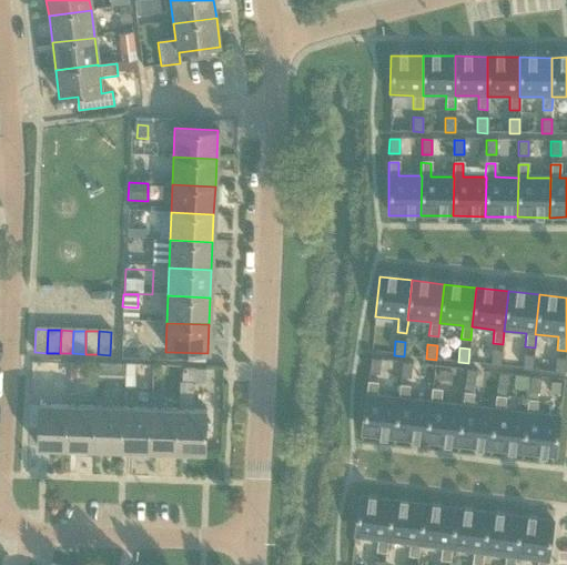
[(566,354),(558,353),(555,371),(564,372),(566,354)]
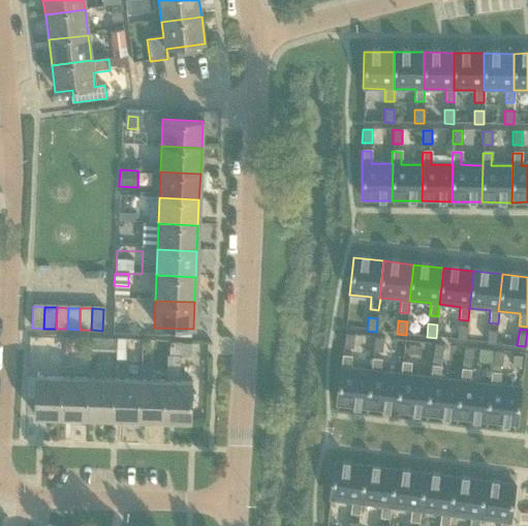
[(497,332),(488,331),(486,344),(495,345),(497,332)]
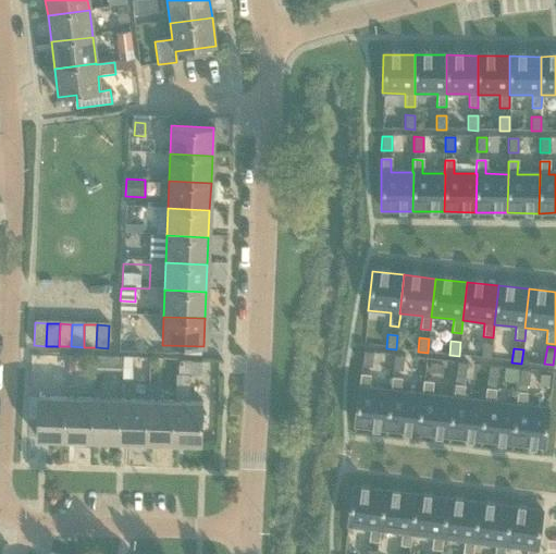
[(372,354),(362,353),(360,367),(370,368),(372,354)]
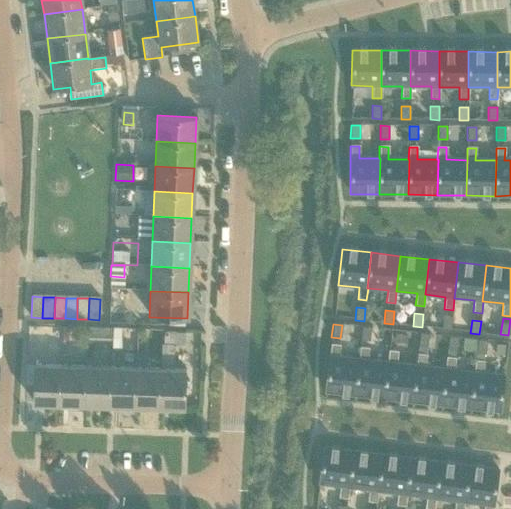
[(371,328),(362,327),(360,340),(369,341),(371,328)]
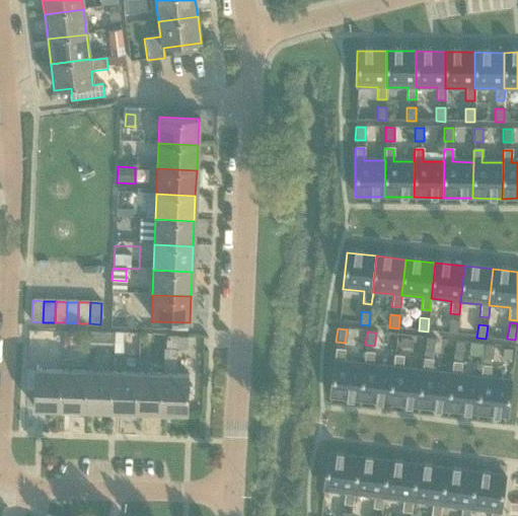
[(89,334),(89,343),(101,343),(101,334),(89,334)]
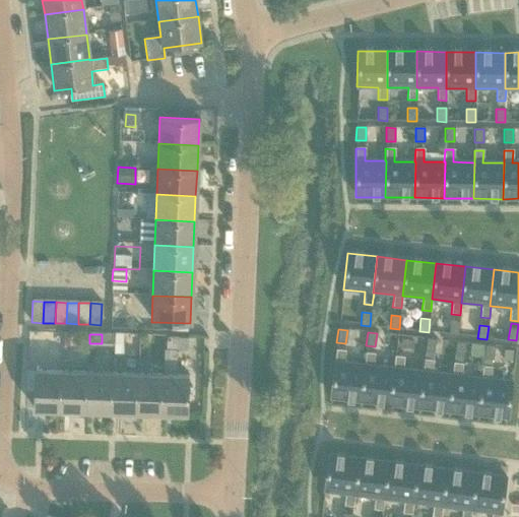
[(123,339),(114,338),(114,353),(123,353),(123,339)]
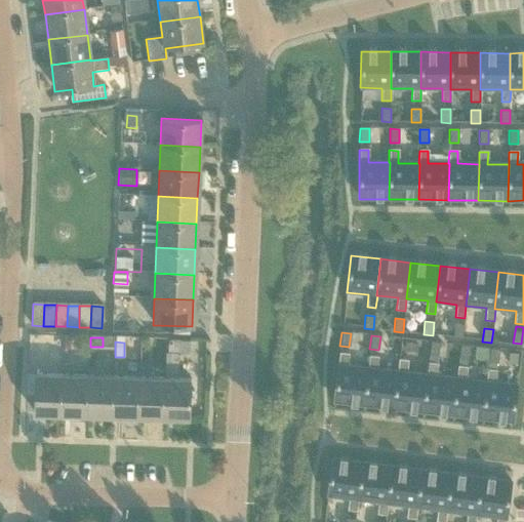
[(165,379),(177,379),(177,354),(190,354),(190,342),(168,342),(168,354),(166,354),(165,379)]
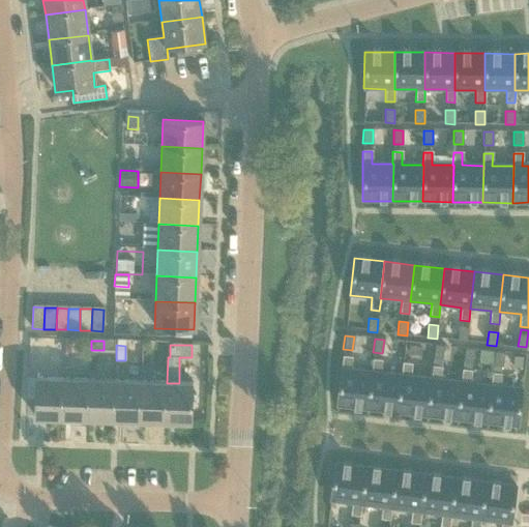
[(444,347),(435,346),(433,359),(442,360),(444,347)]
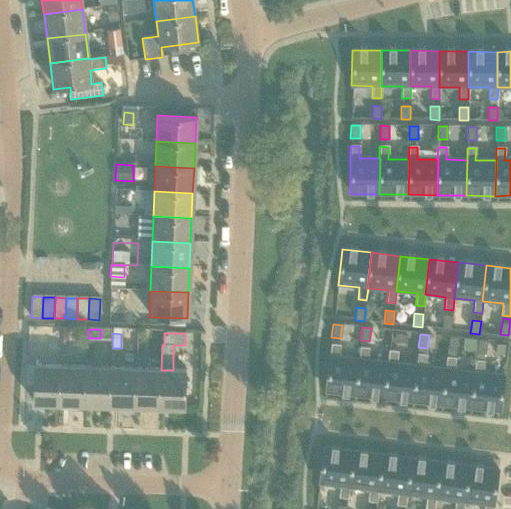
[(457,338),(448,337),(447,350),(456,351),(457,338)]
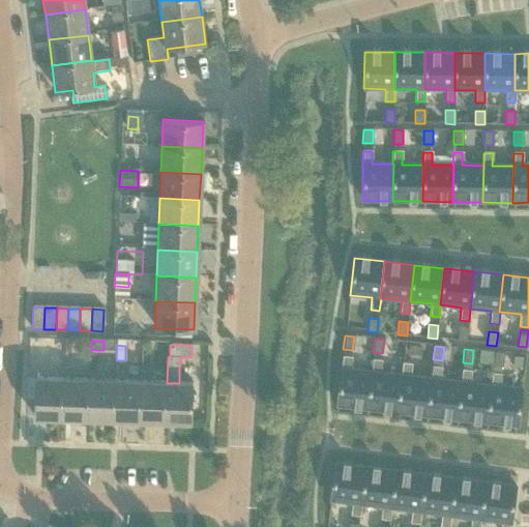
[(503,353),(494,352),(493,366),(502,367),(503,353)]
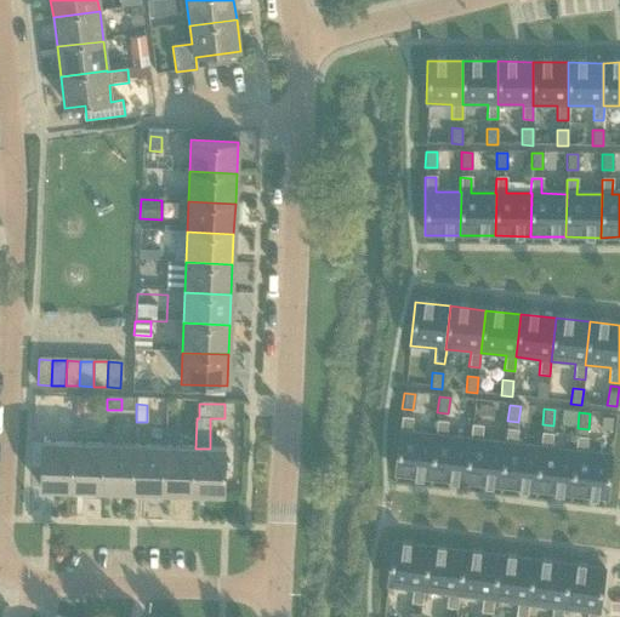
[(436,436),(434,436),(410,434),(411,420),(400,418),(394,475),(431,479),(436,436)]
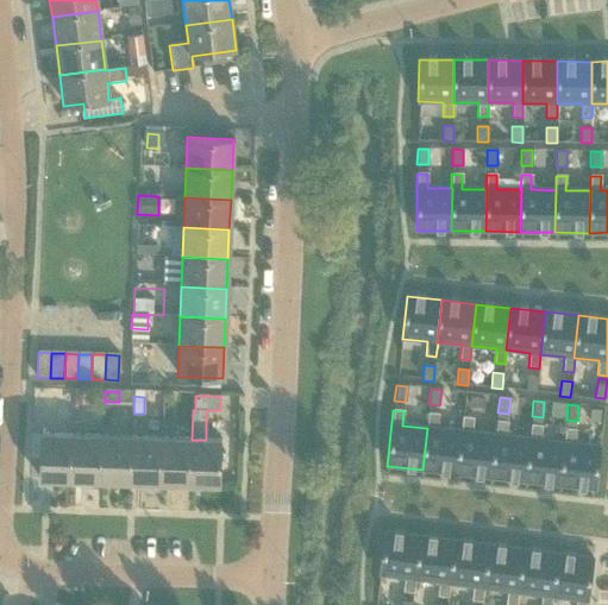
[(461,432),(437,429),(438,415),(427,414),(426,428),(427,428),(422,470),(456,474),(461,432)]
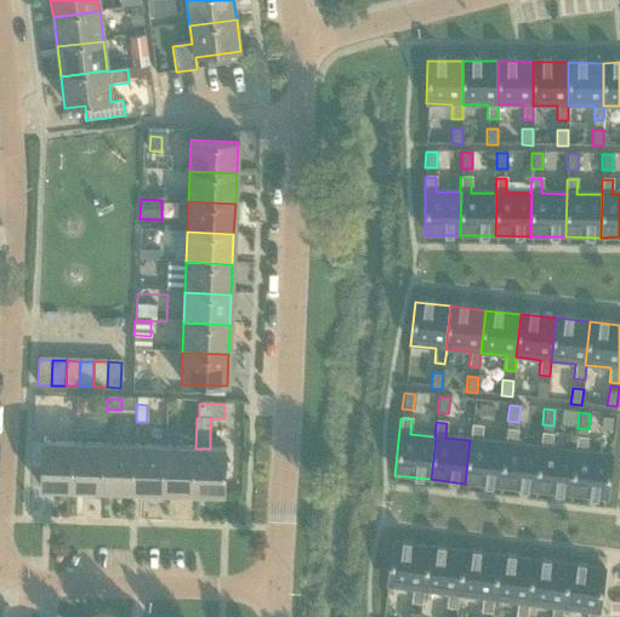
[(505,444),(481,441),(482,427),(471,426),(470,440),(465,484),(500,487),(505,444)]
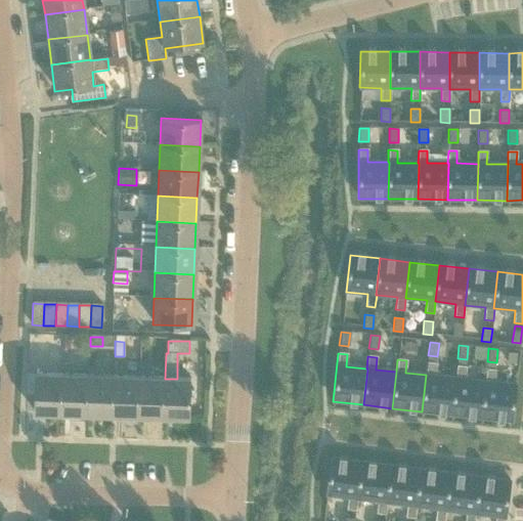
[(422,411),(451,415),(455,379),(454,379),(434,376),(436,363),(427,363),(426,375),(422,411)]
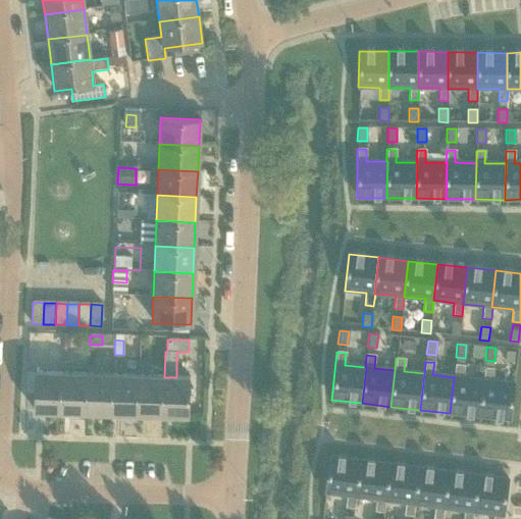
[(450,413),(479,416),(483,380),(482,380),(462,378),(464,366),(455,365),(453,377),(454,377),(450,413)]
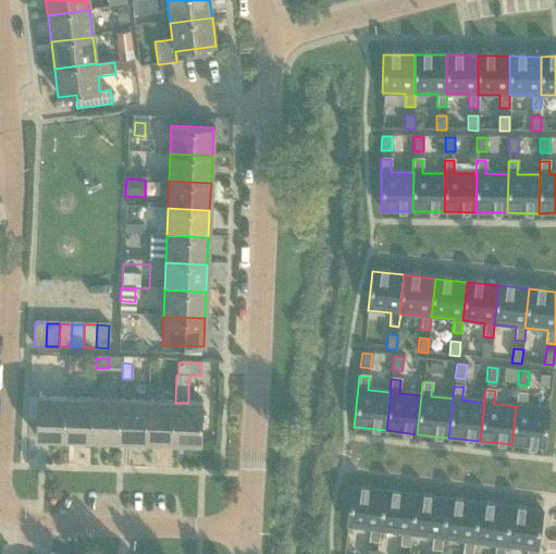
[(516,406),(511,444),(543,448),(547,409),(524,407),(526,394),(517,393),(515,406),(516,406)]
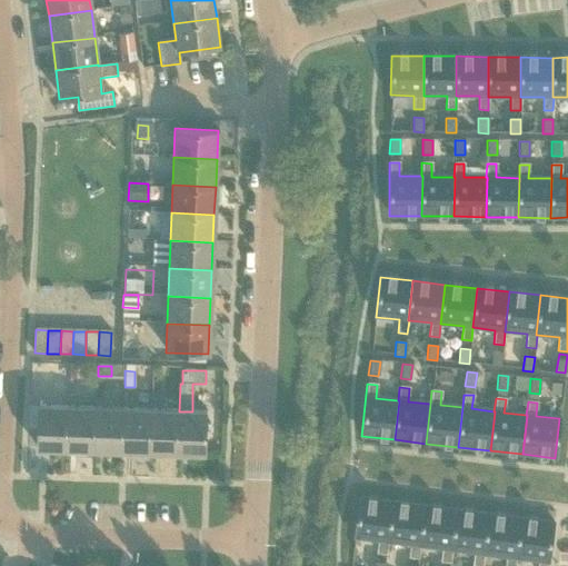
[(66,450),(67,407),(38,406),(37,449),(66,450)]
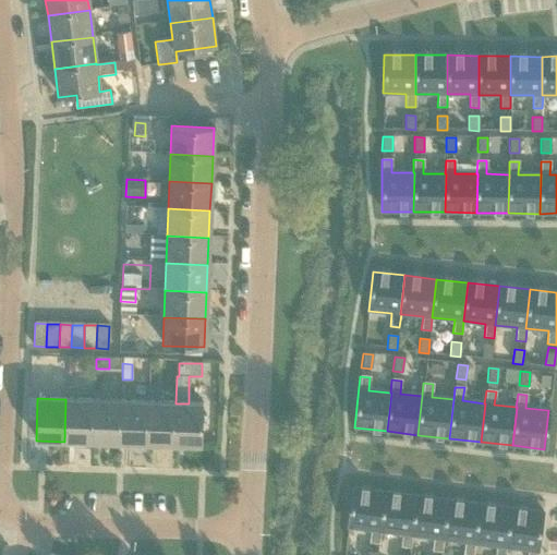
[(92,443),(93,400),(65,399),(64,442),(92,443)]
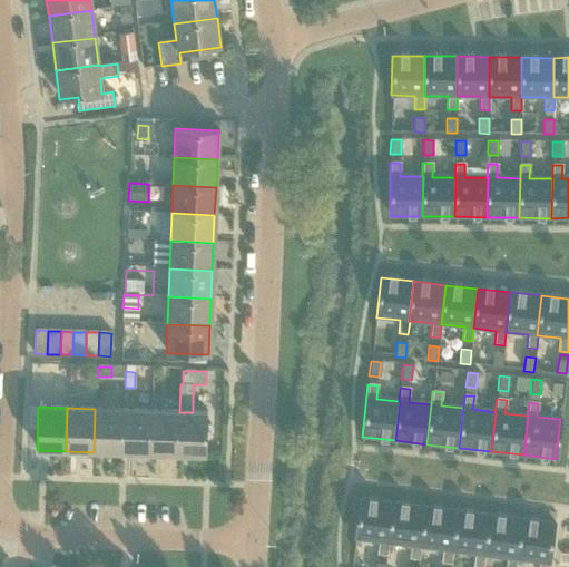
[(120,453),(123,410),(95,409),(94,452),(120,453)]
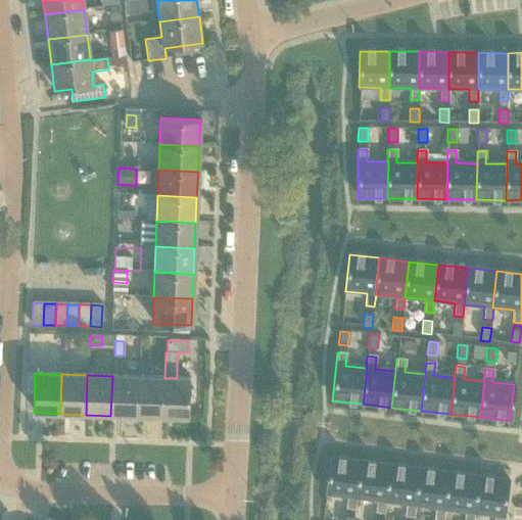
[(136,416),(138,377),(112,376),(110,416),(136,416)]
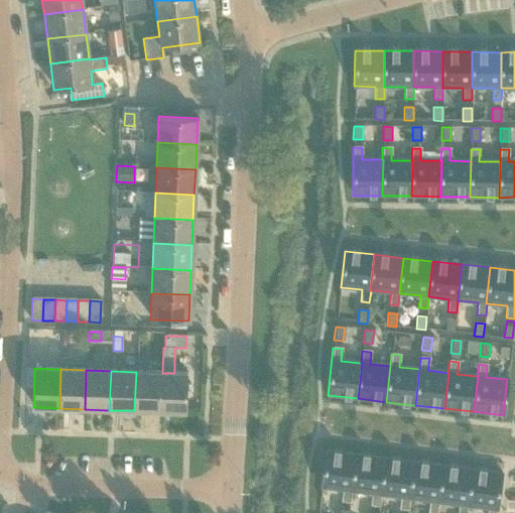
[(159,411),(161,373),(136,372),(134,410),(159,411)]
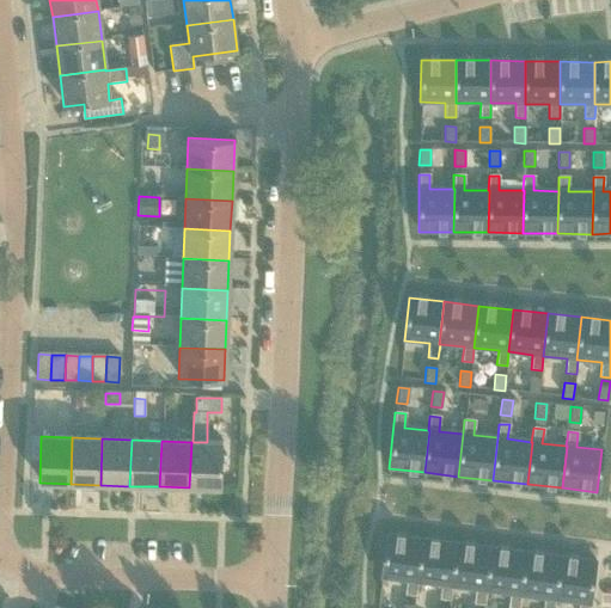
[(207,442),(193,442),(191,442),(189,487),(220,489),(221,442),(207,442)]
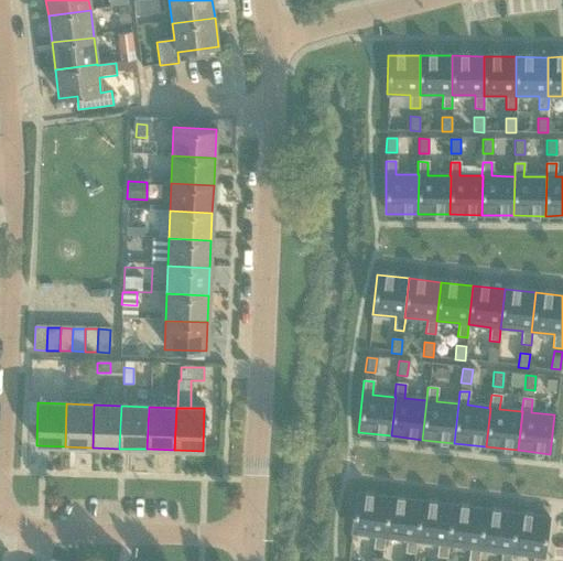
[(382,550),(385,537),(389,498),(357,494),(352,533),(375,536),(374,549),(382,550)]
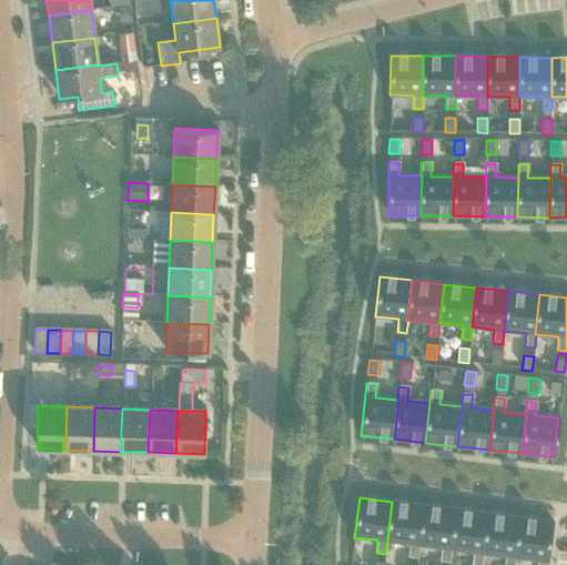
[(387,541),(409,544),(407,557),(417,558),(419,545),(418,545),(424,506),(392,502),(387,541)]
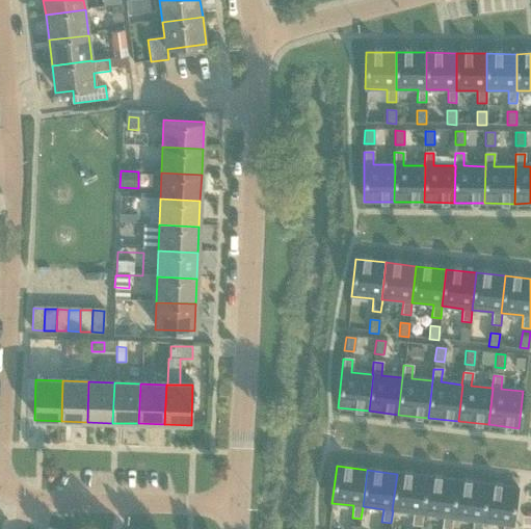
[(392,510),(393,510),(414,513),(412,526),(421,527),(422,514),(427,477),(397,474),(392,510)]
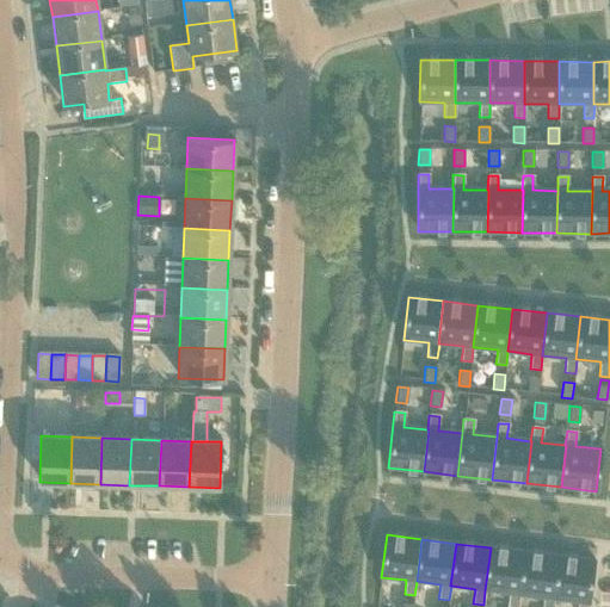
[(524,552),(491,547),(485,590),(509,593),(507,606),(518,606),(519,594),(524,552)]
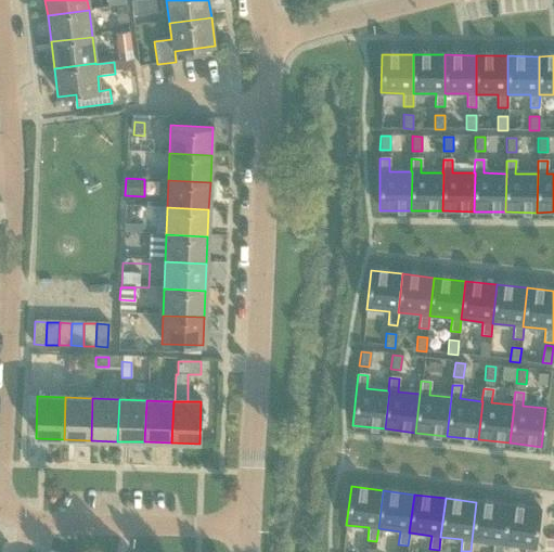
[(472,540),(493,543),(492,551),(502,551),(503,544),(502,544),(507,505),(476,502),(472,540)]
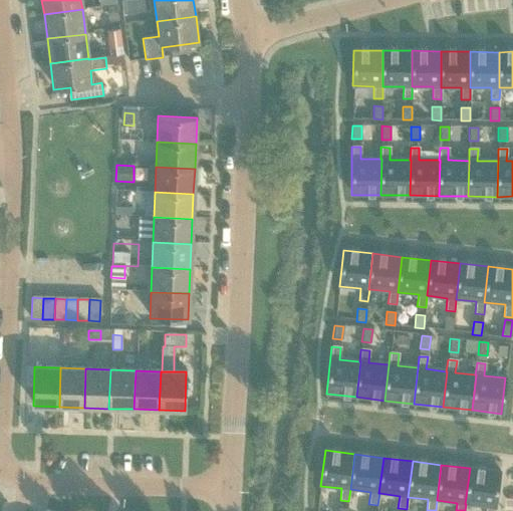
[(465,504),(466,504),(486,507),(486,510),(494,510),(499,472),(470,468),(465,504)]
